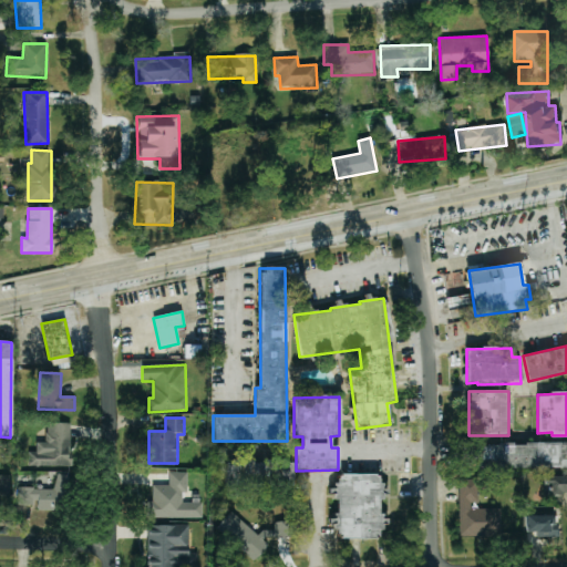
[(71,423),(47,423),(45,443),(35,442),(35,452),(29,452),(28,466),(70,467),(71,423)]
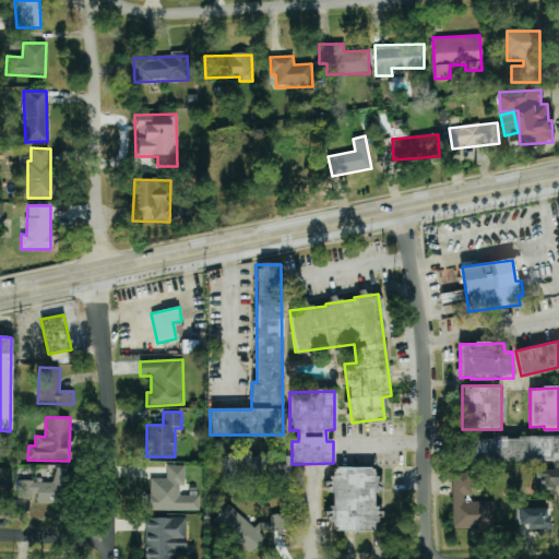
[(558,436),(474,438),(474,462),(558,460),(558,436)]
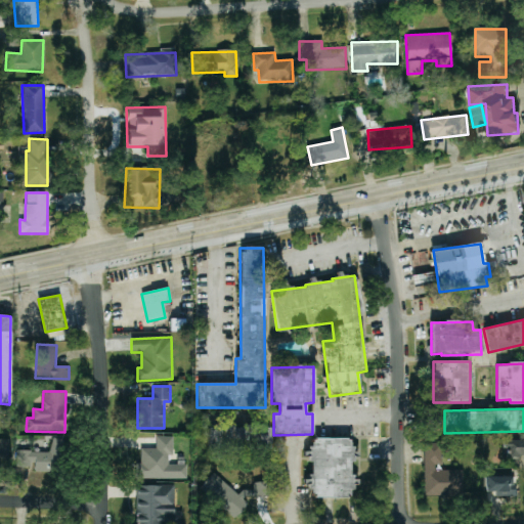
[(271,449),(270,428),(250,429),(250,427),(209,428),(209,449),(252,448),(252,449),(271,449)]
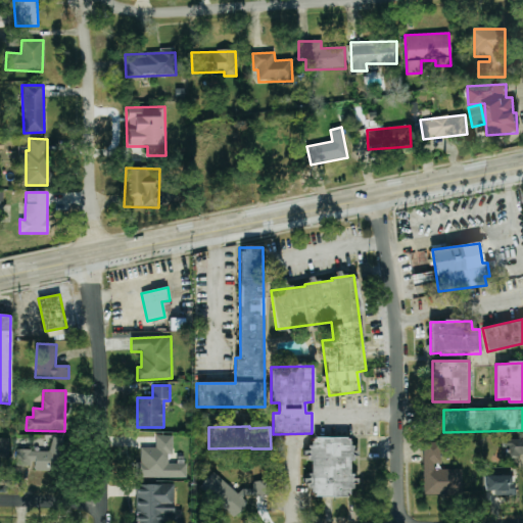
[(186,478),(186,464),(172,464),(172,436),(155,435),(155,448),(141,447),(141,463),(136,463),(136,478),(186,478)]
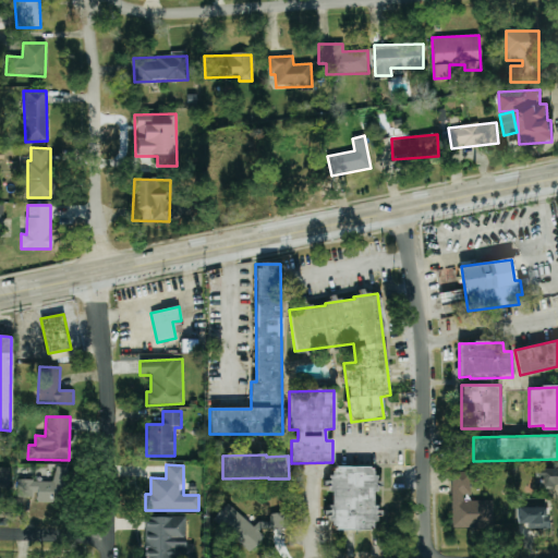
[(55,481),(17,481),(17,497),(36,498),(36,501),(69,502),(69,465),(55,465),(55,481)]
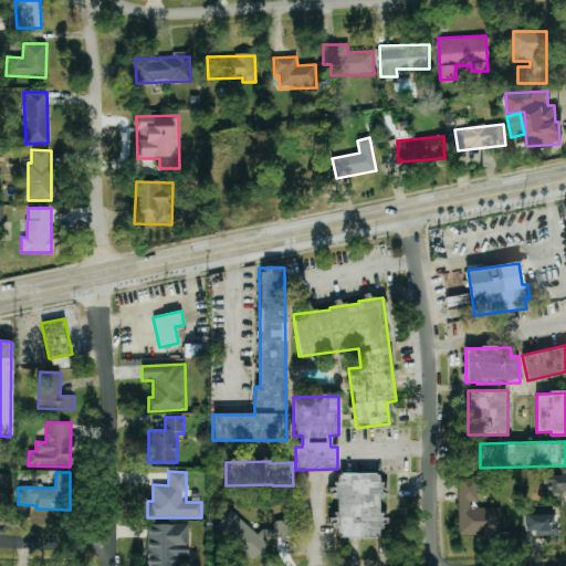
[(10,474),(0,474),(0,496),(10,496),(10,474)]
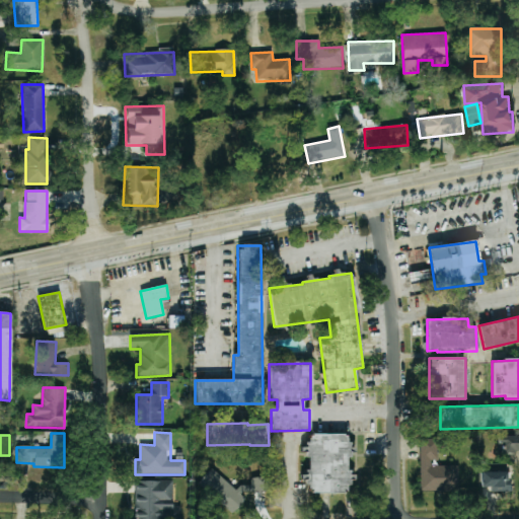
[(311,494),(349,494),(349,435),(307,435),(307,484),(311,484),(311,494)]
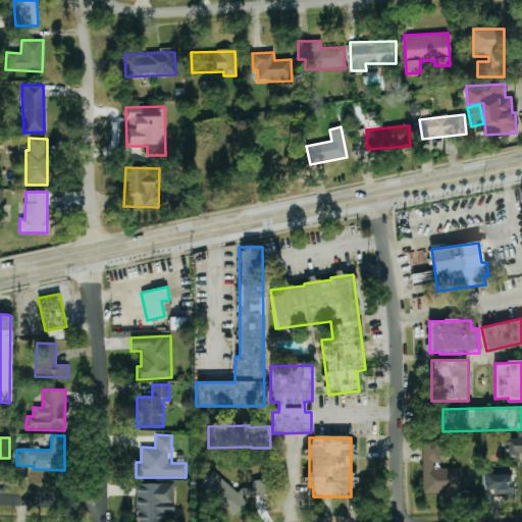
[(521,438),(501,439),(502,455),(521,454),(521,438)]
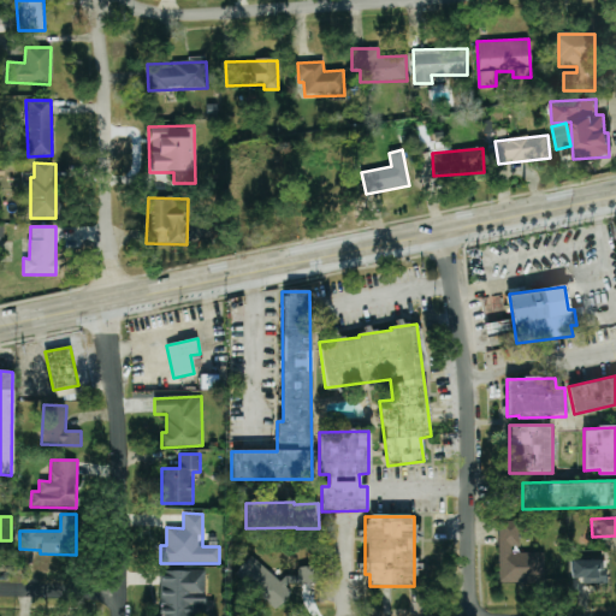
[(544,552),(511,554),(511,546),(520,546),(519,521),(498,522),(498,582),(545,582),(544,552)]
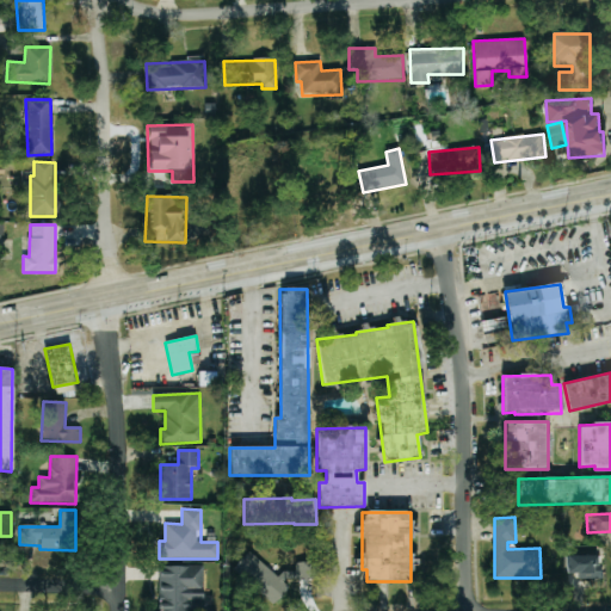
[(566,575),(600,575),(600,556),(566,556),(566,575)]
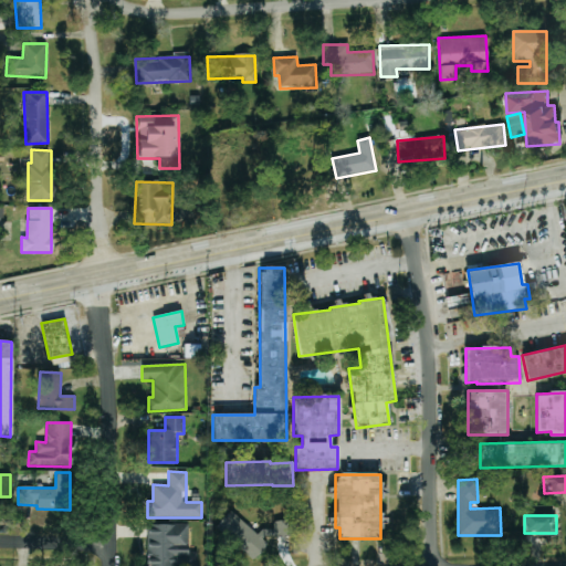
[(189,524),(147,525),(147,565),(197,565),(197,552),(189,552),(189,524)]
